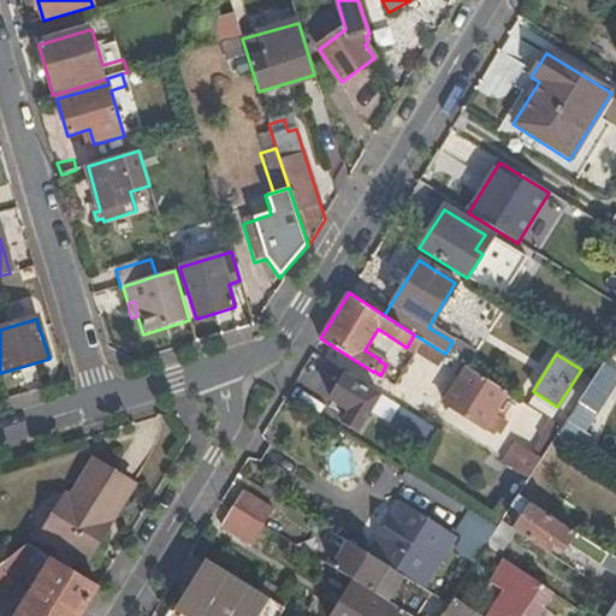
[(481,430),(505,392),(465,366),(443,403),(481,430)]
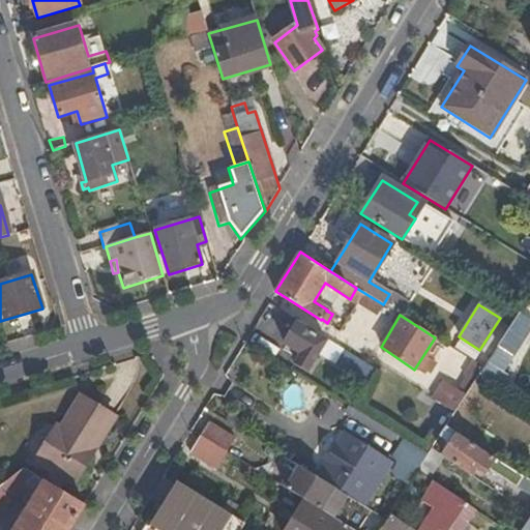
[(479,374),(501,389),(508,376),(503,372),(529,330),(529,322),(519,315),(483,367),(479,374)]
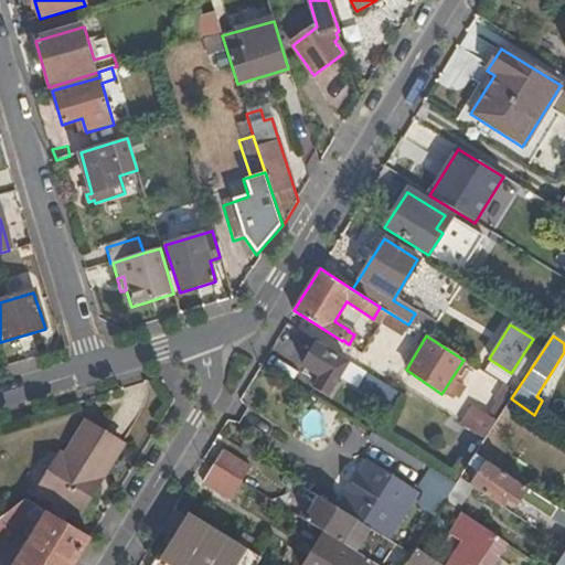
[(347,363),(316,343),(301,363),(319,375),(315,385),(328,394),(347,363)]
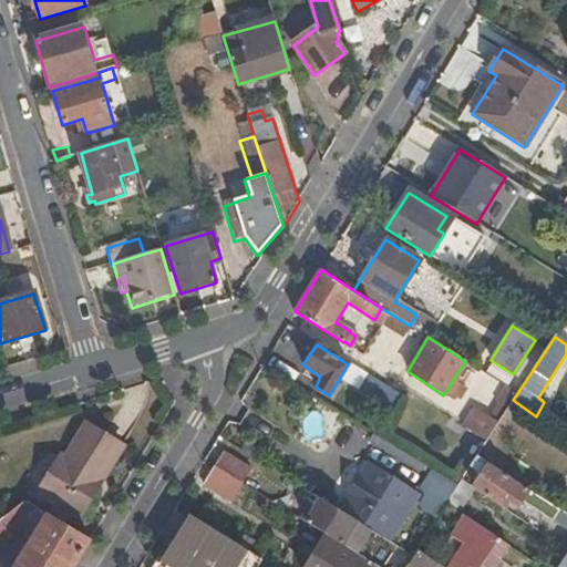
[(402,394),(368,372),(360,388),(393,408),(402,394)]
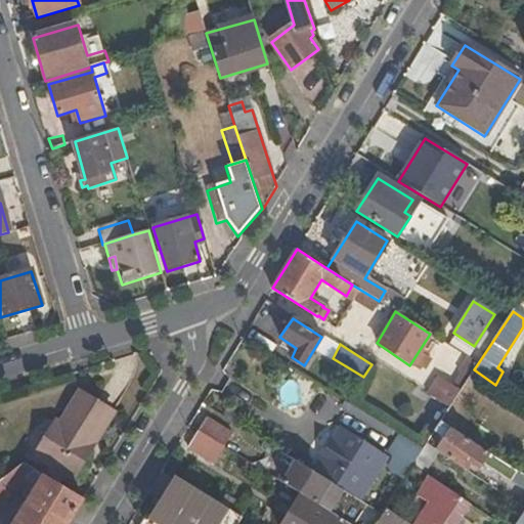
[(450,405),(460,392),(436,377),(427,391),(450,405)]
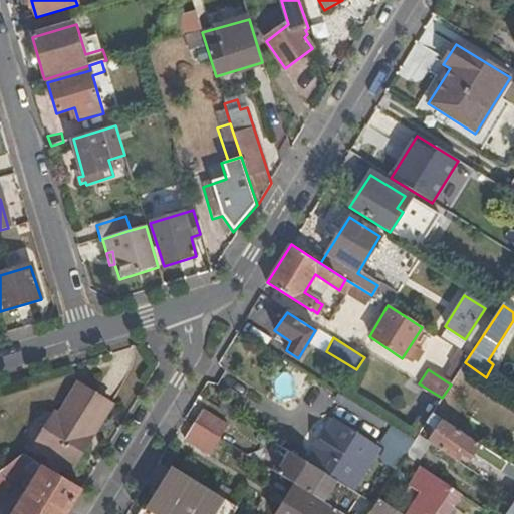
[(34,445),(50,456),(61,463),(70,468),(109,405),(78,384),(58,416),(54,413),(34,445)]
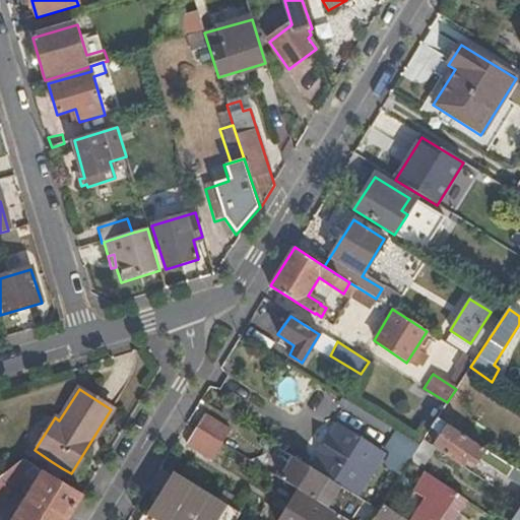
[(204,414),(197,428),(222,443),(230,431),(204,414)]
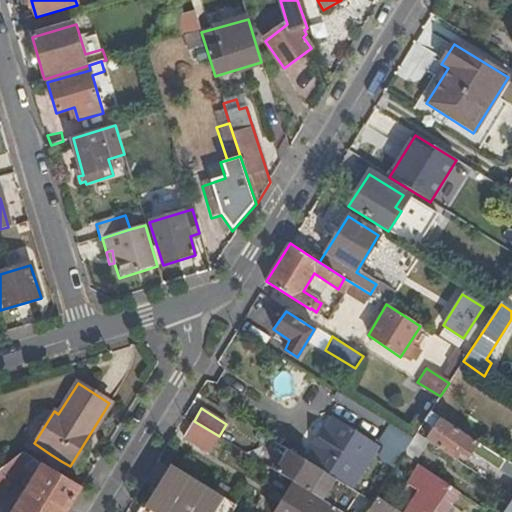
[(491,462),(500,468),(505,461),(430,411),(416,432),(424,438),(454,458),(459,450),(468,455),(471,451),(474,453),(474,458),(481,463),(484,460),(490,464),(491,462)]
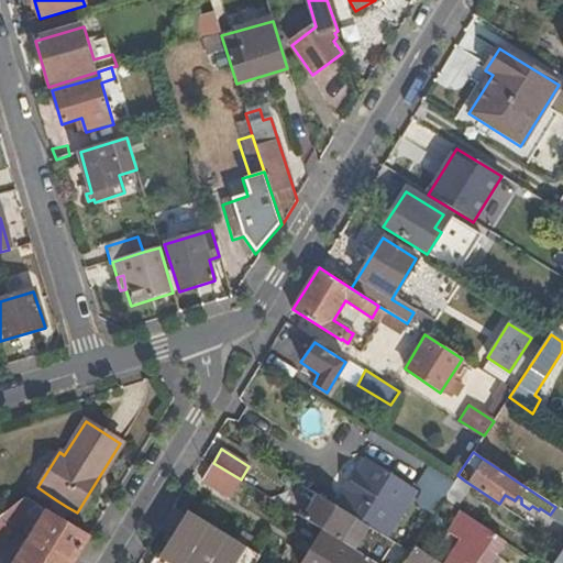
[(365,460),(338,504),(387,536),(416,490),(365,460)]
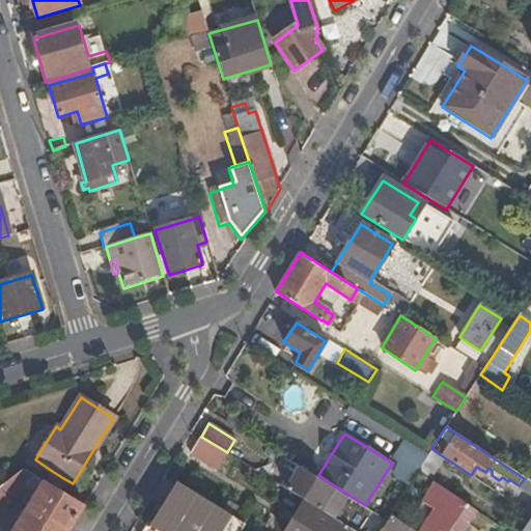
[(227,452),(201,437),(193,449),(219,465),(227,452)]
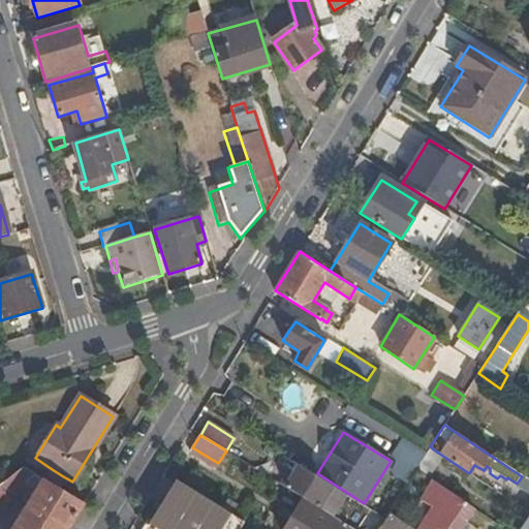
[(426,454),(407,441),(396,459),(396,464),(390,473),(406,485),(416,469),(426,454)]
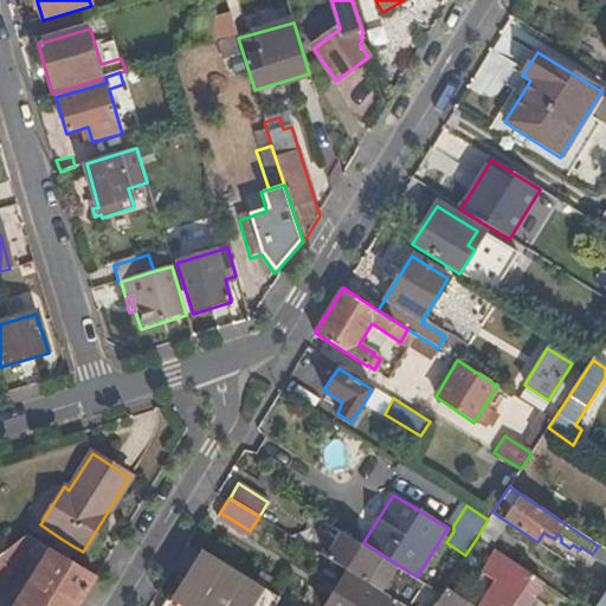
[(502,519),(492,511),(488,520),(477,537),(487,543),(502,519)]
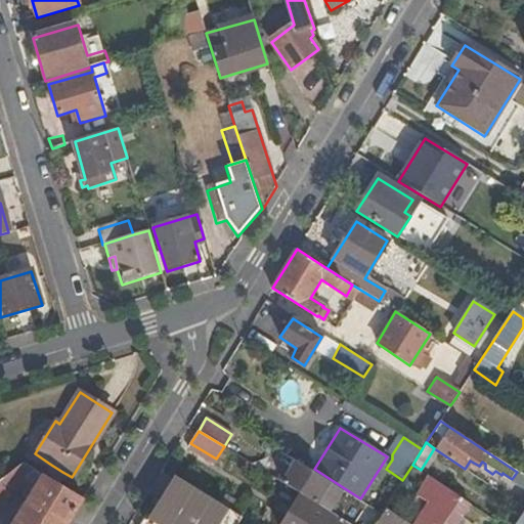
[(276,479),(281,482),(296,460),(290,456),(276,479)]
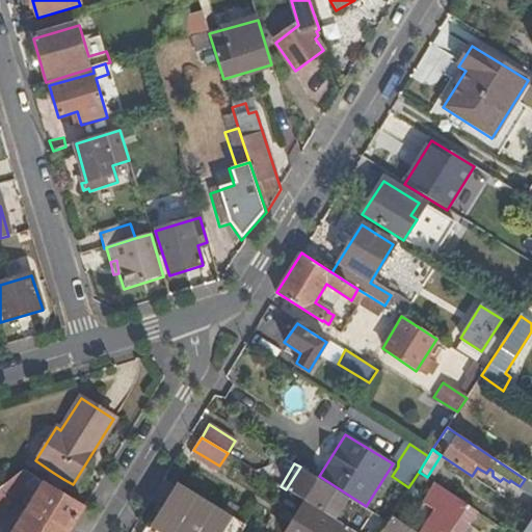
[(335,488),(300,467),(286,489),(334,519),(339,509),(347,497),(335,488)]
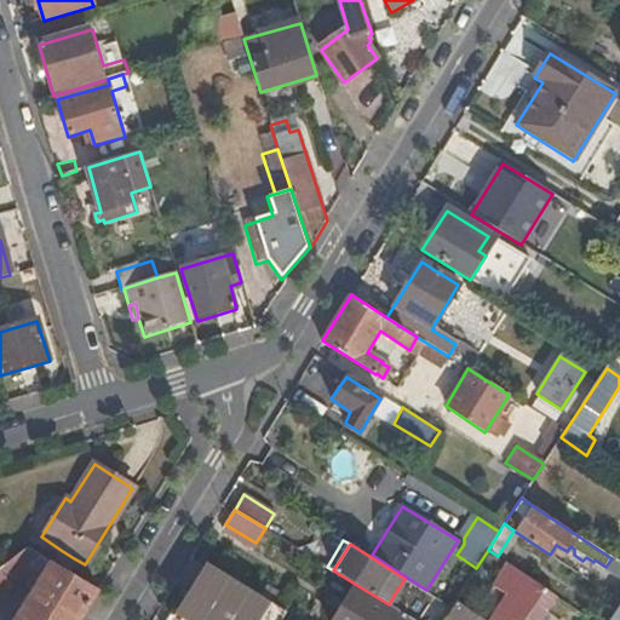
[(23,551),(0,568),(0,595),(24,577),(22,572),(29,566),(35,570),(39,583),(15,619),(80,619),(87,609),(98,591),(68,572),(52,562),(28,547),(23,551)]
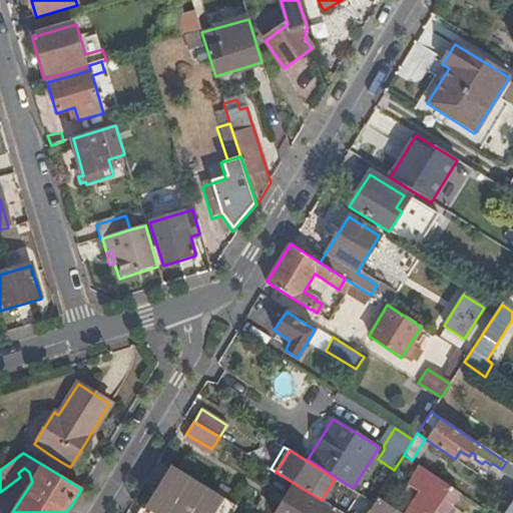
[(50,455),(43,465),(56,473),(61,462),(50,455)]
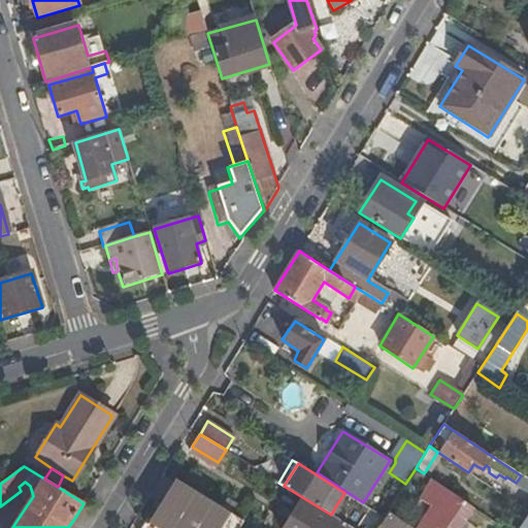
[(527,490),(527,480),(521,475),(516,483),(527,490)]
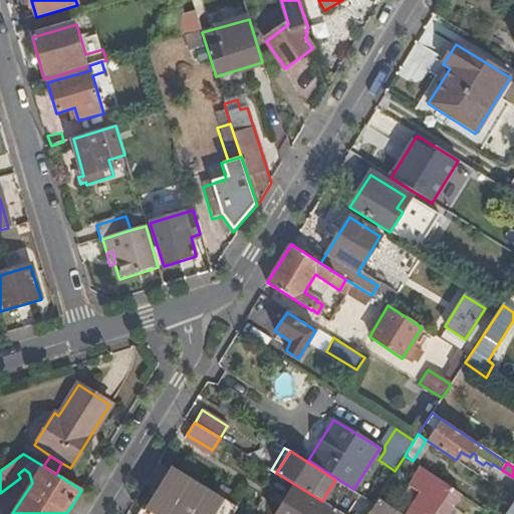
[(441,513),(436,510),(442,500),(452,506),(461,492),(422,466),(409,486),(420,493),(406,513),(441,513)]
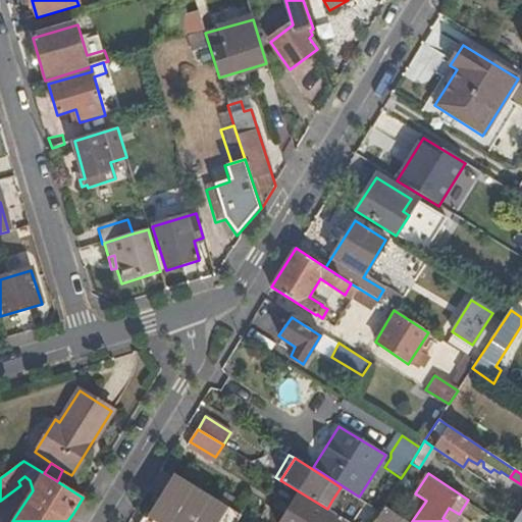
[(216,521),(227,506),(180,477),(153,520),(155,521),(216,521)]
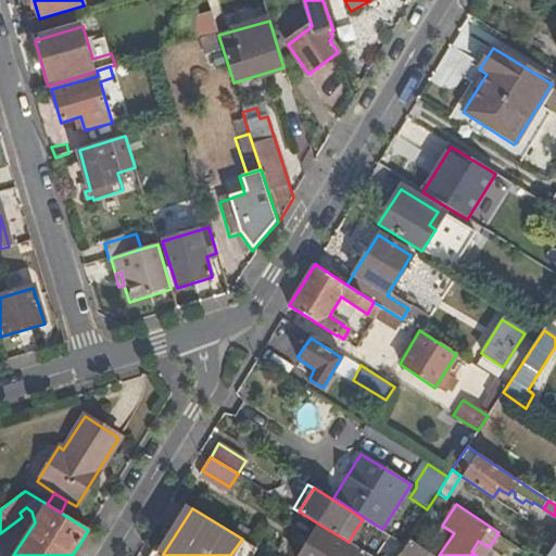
[(371,555),(349,542),(345,547),(316,528),(298,555),(371,555)]
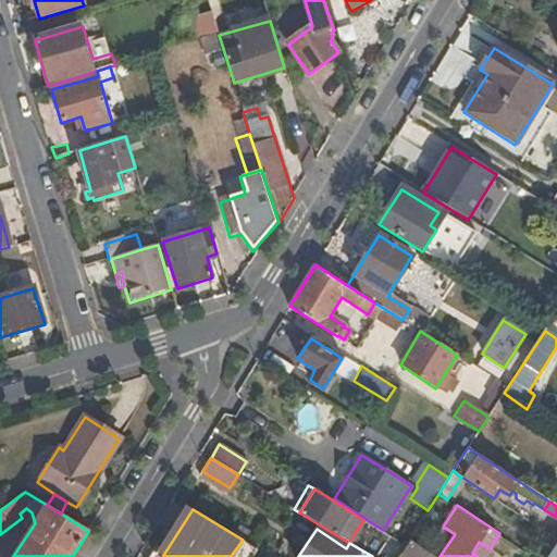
[(249,556),(256,548),(243,540),(231,556),(249,556)]
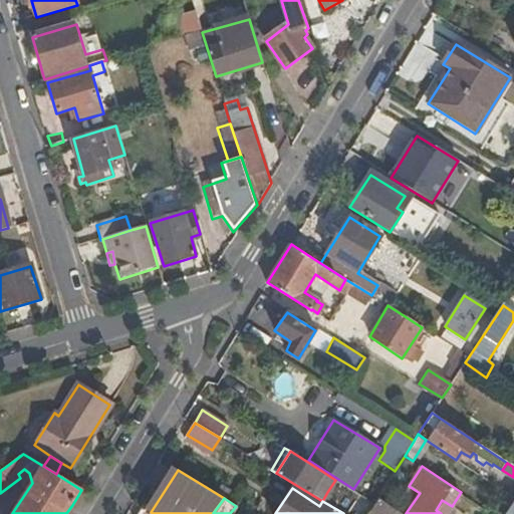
[(387,513),(392,507),(378,499),(368,513),(387,513)]
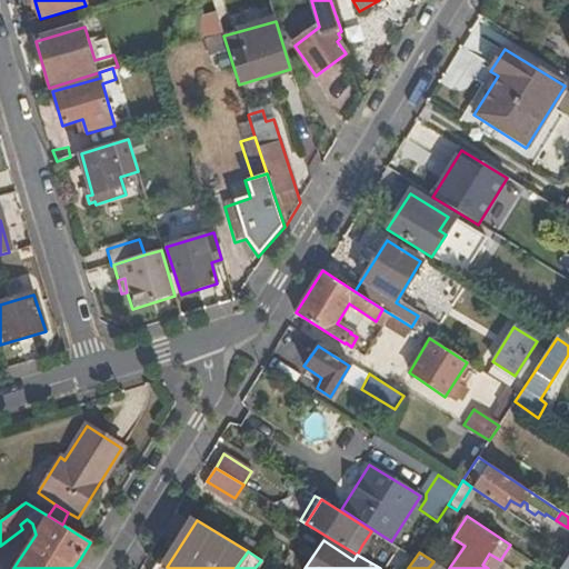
[(482,565),(488,568),(493,568),(500,560),(489,553),(482,565)]
